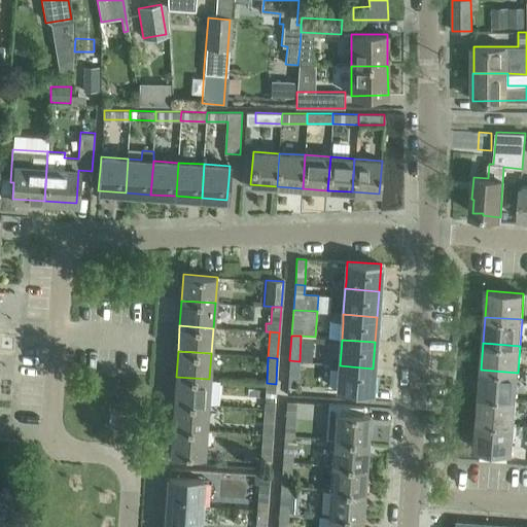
[(300,361),(289,360),(287,387),(297,387),(300,361)]
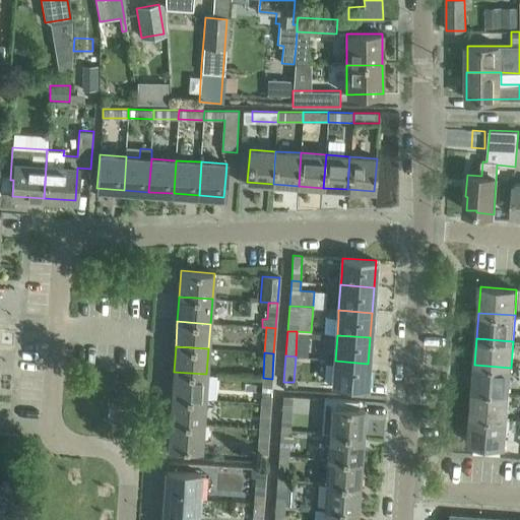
[(335,361),(333,385),(346,386),(367,387),(368,364),(335,361)]
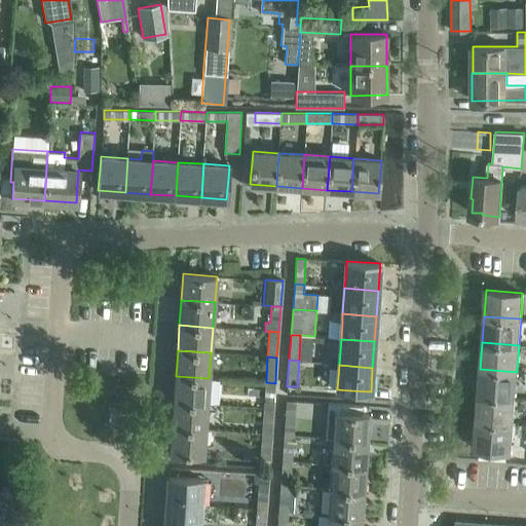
[(517,372),(480,369),(478,396),(515,399),(517,372)]
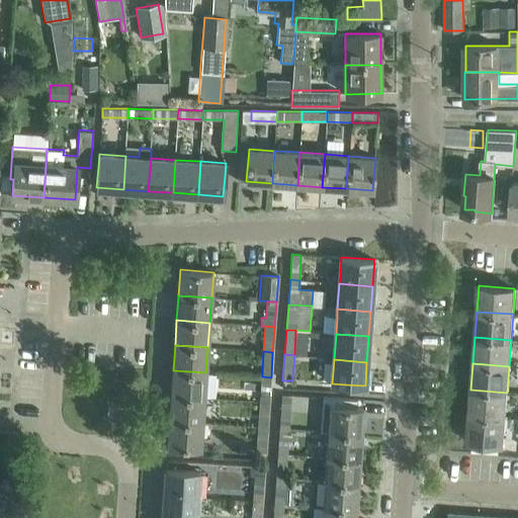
[(205,372),(173,370),(171,396),(204,398),(205,372)]
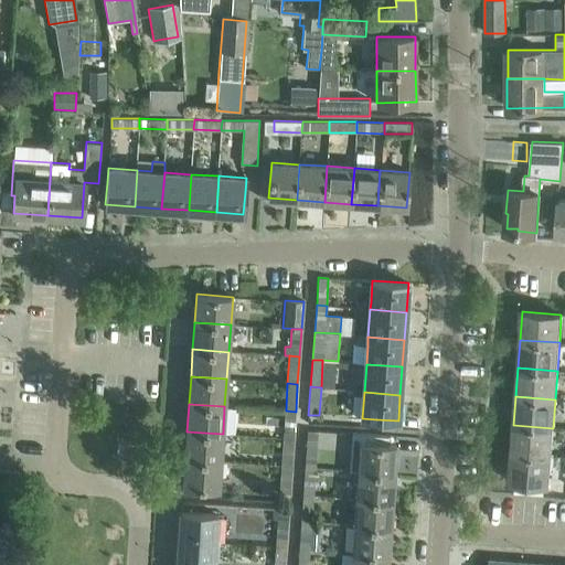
[(296,412),(286,411),(284,438),(294,438),(296,412)]
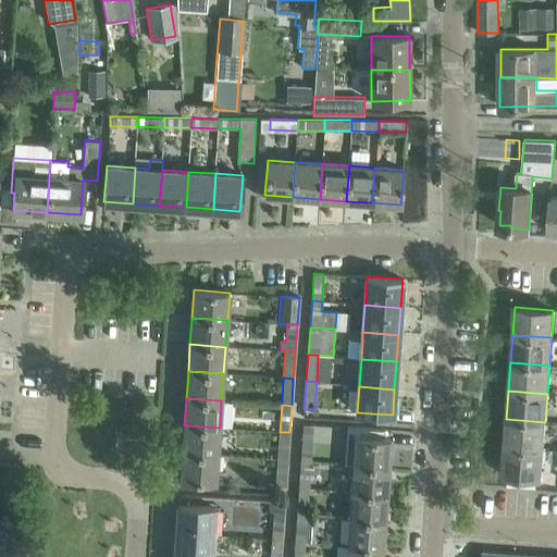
[(545,422),(506,419),(504,447),(543,449),(545,422)]
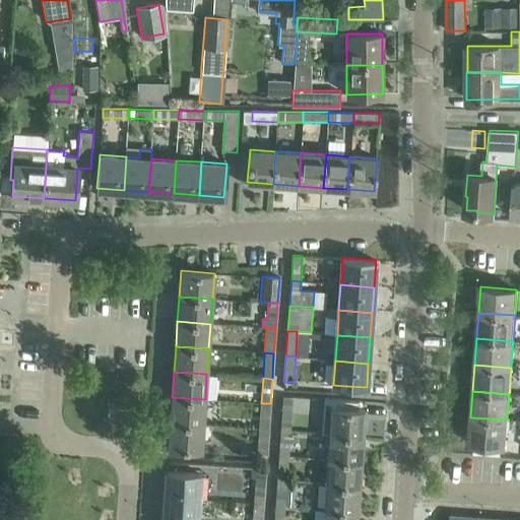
[(283,396),(280,430),(290,431),(293,396),(283,396)]
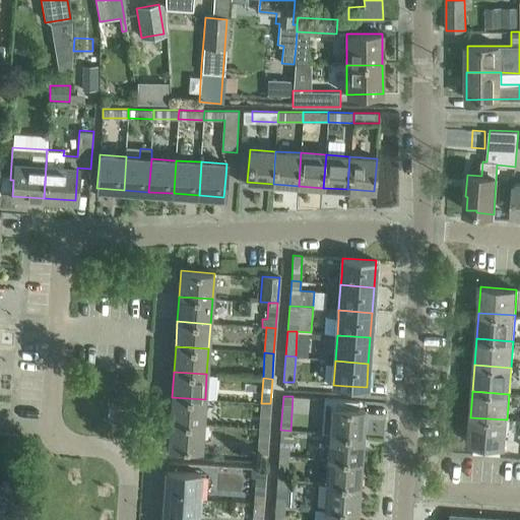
[(205,399),(172,397),(170,421),(203,425),(205,399)]
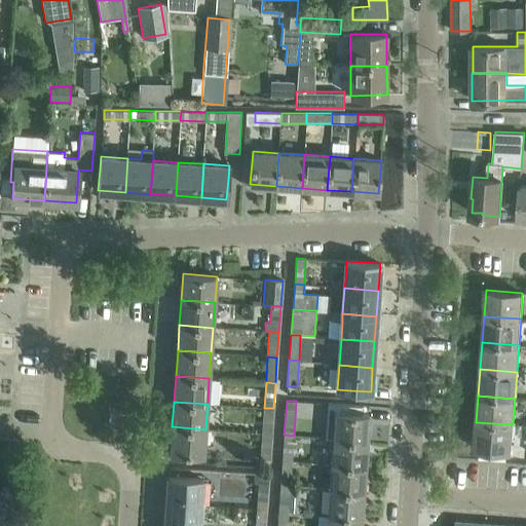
[(328,403),(326,437),(334,438),(334,440),(367,442),(369,414),(361,414),(361,406),(328,403)]
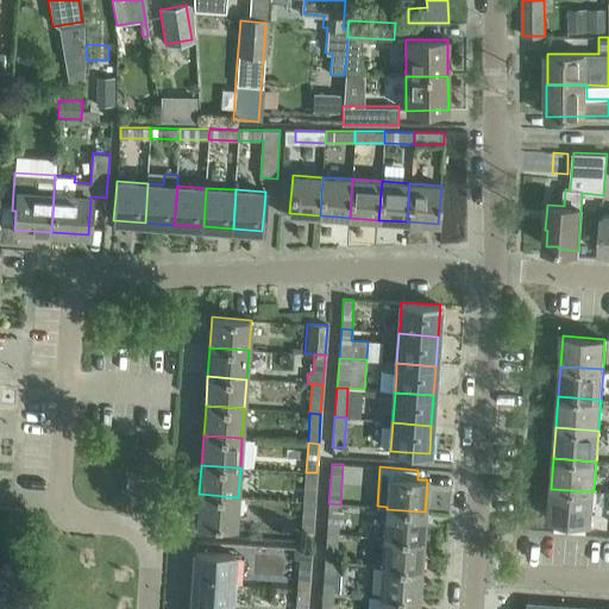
[(316,472),(306,472),(303,501),(314,502),(316,472)]
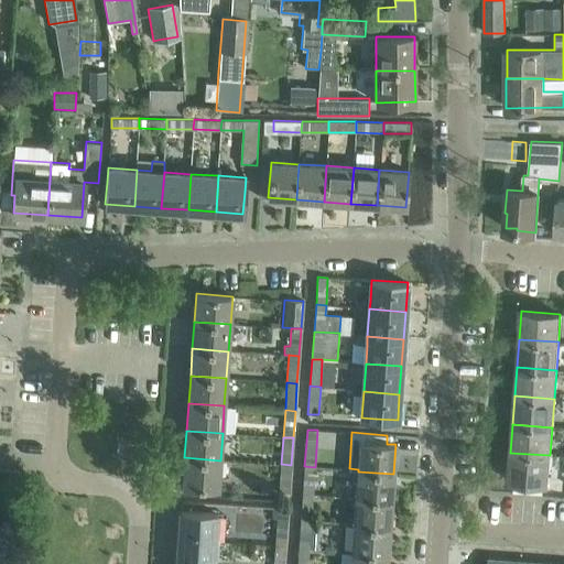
[(550,455),(510,453),(508,480),(548,484),(550,455)]
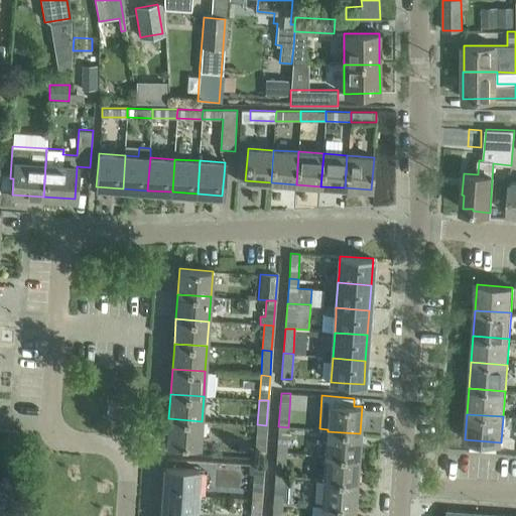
[(202,421),(168,418),(167,444),(200,446),(202,421)]
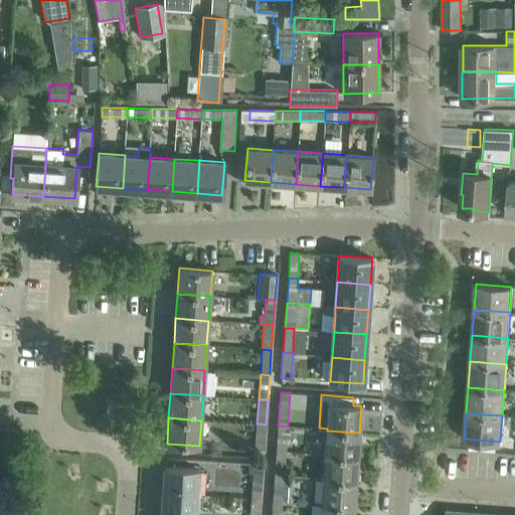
[(266,424),(256,423),(254,450),(265,450),(266,424)]
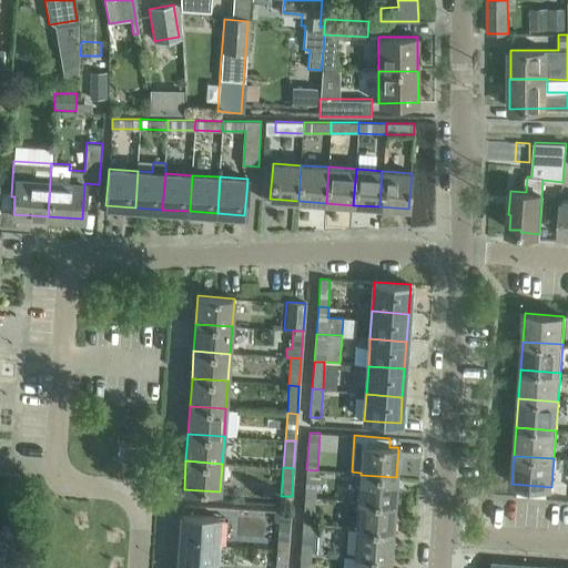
[(317,470),(306,469),(305,497),(323,498),(325,470),(317,470)]
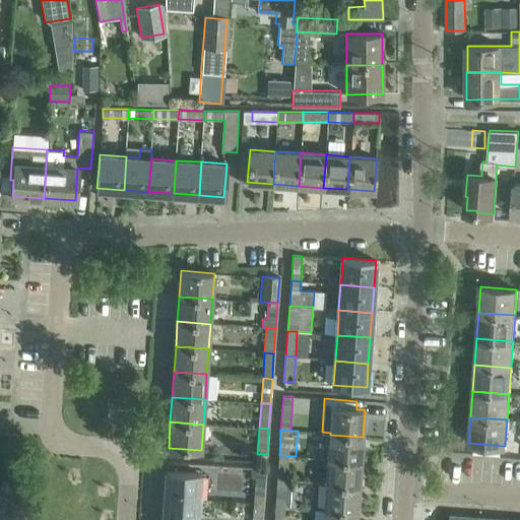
[(363,437),(330,435),(328,459),(361,462),(363,437)]
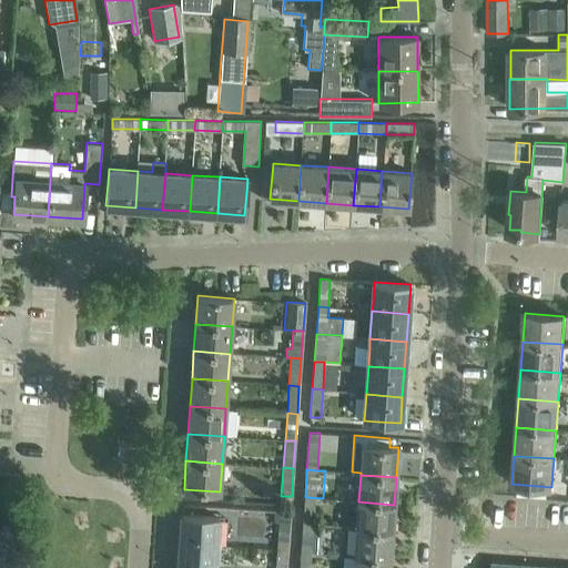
[(323,498),(305,497),(303,524),(313,525),(315,498),(323,498)]
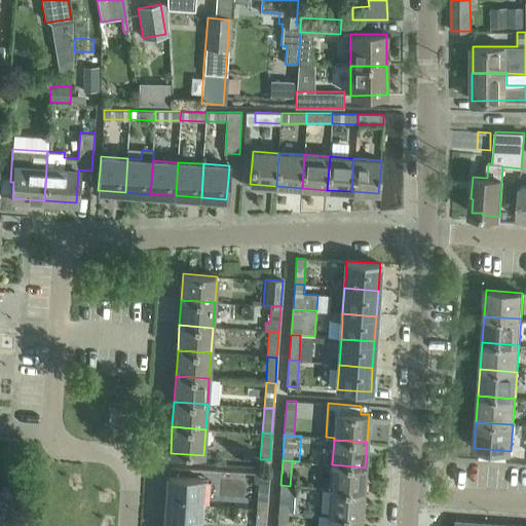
[(332,464),(330,490),(364,492),(365,467),(332,464)]
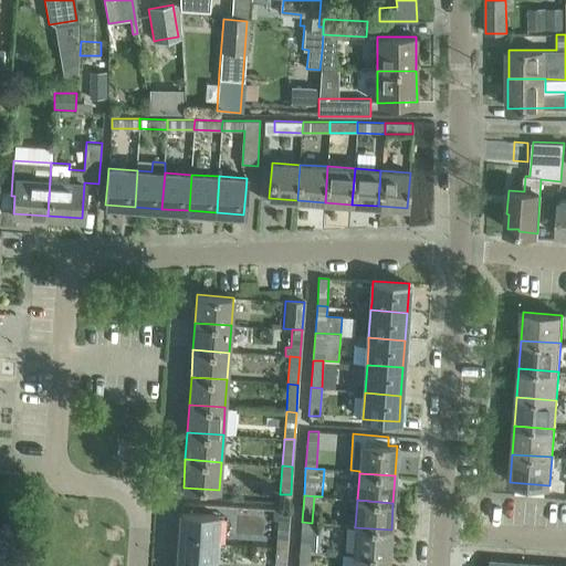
[(289,511),(272,510),(272,519),(278,519),(275,547),(285,548),(289,511)]
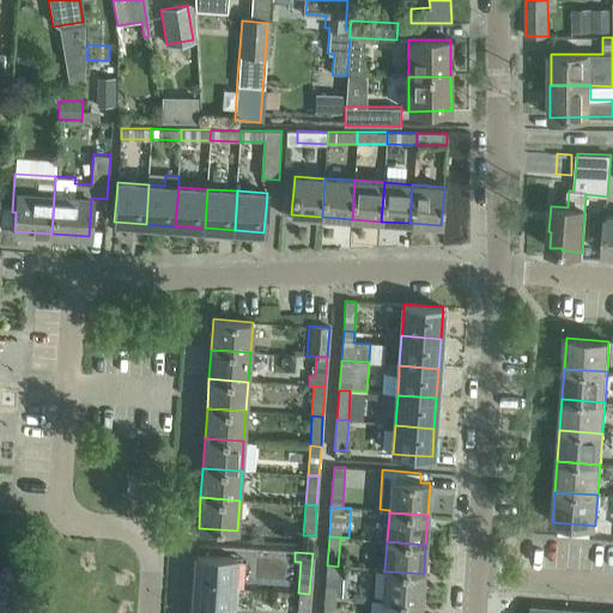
[(196,556),(194,584),(234,587),(236,558),(220,557),(196,556)]
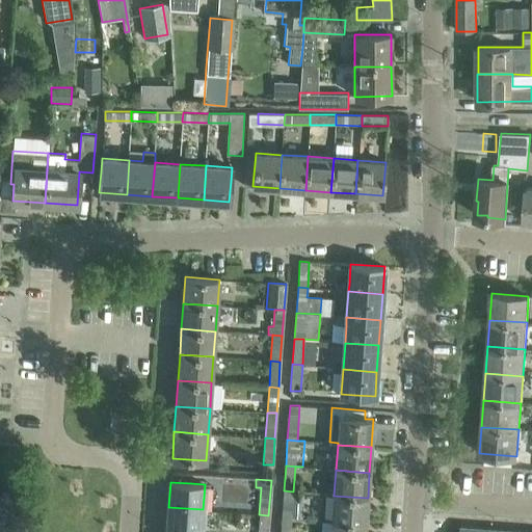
[(293,491),(284,490),(282,516),(292,517),(293,491)]
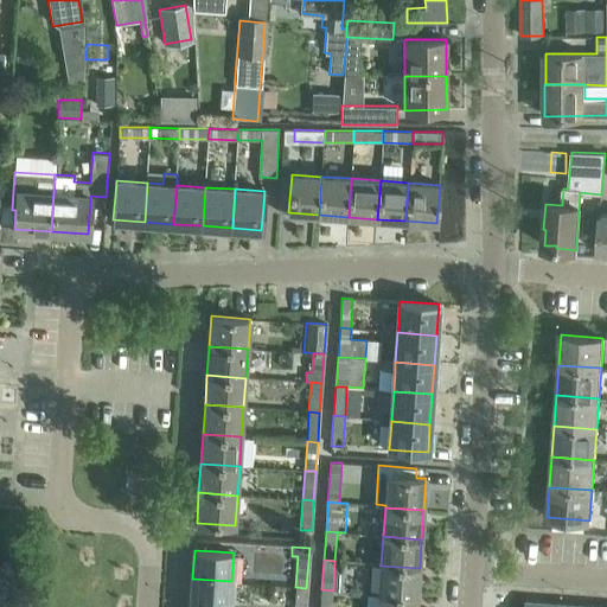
[(381,566),(378,594),(417,596),(420,568),(381,566)]
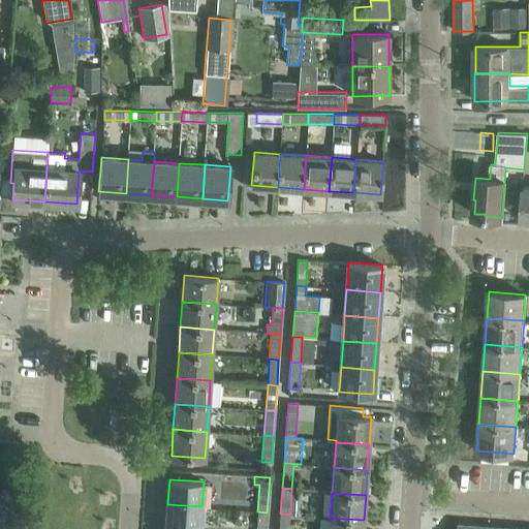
[(167,504),(165,528),(199,528),(201,506),(167,504)]
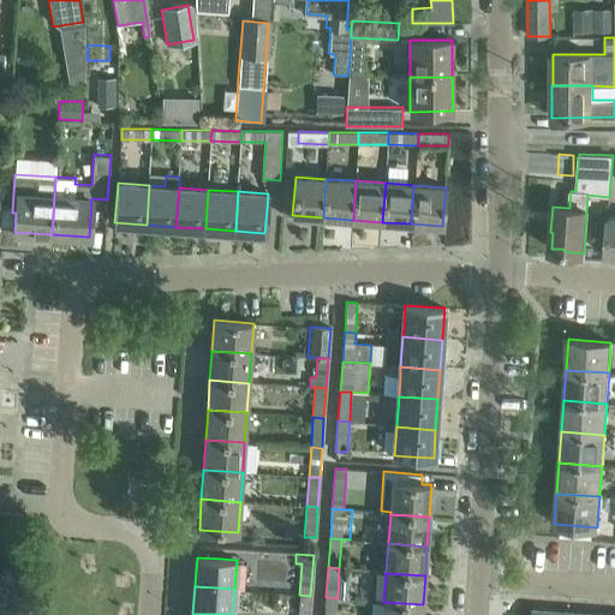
[(309,614),(310,596),(299,595),(298,614),(309,614)]
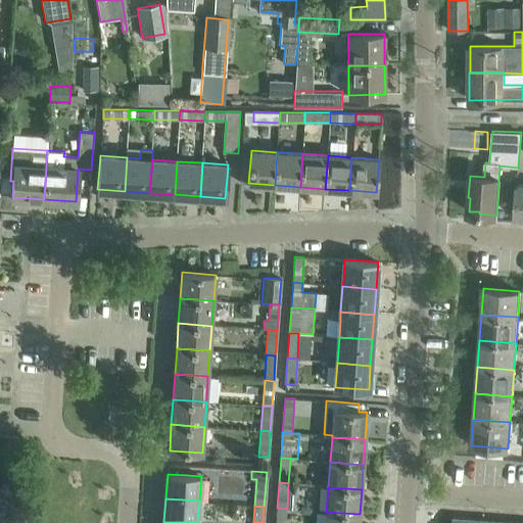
[(287,509),(277,508),(275,522),(289,522),(290,518),(286,517),(287,509)]
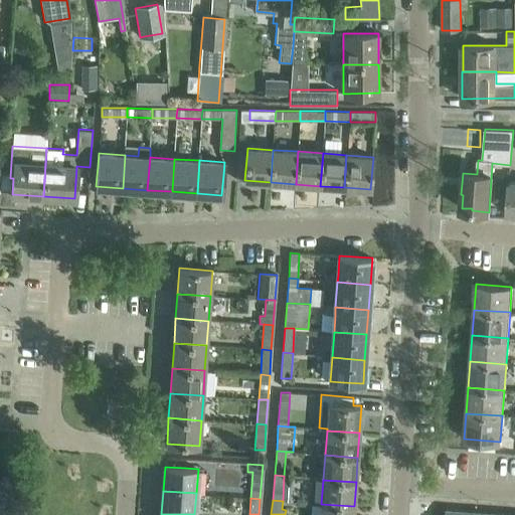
[(353,514),(354,506),(321,504),(320,514),(353,514)]
